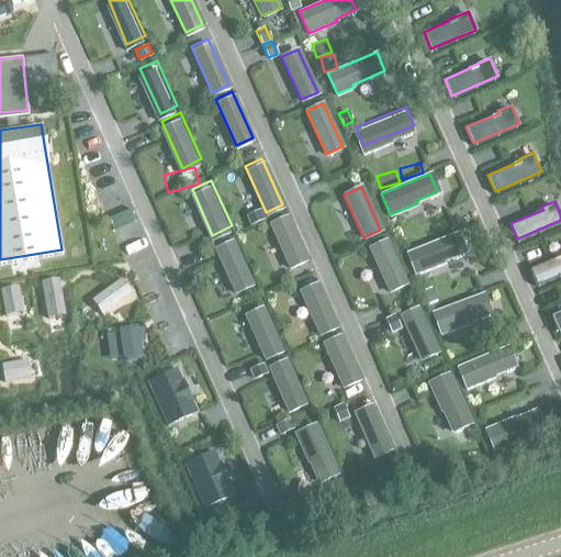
[(260,209),(247,215),(250,224),(264,218),(260,209)]
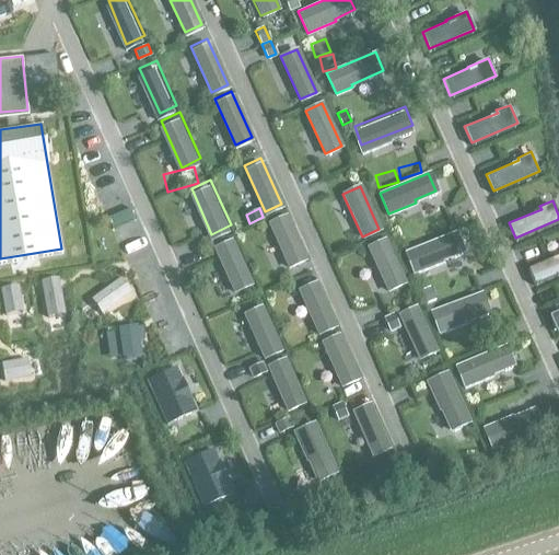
[(284,210),(268,218),(289,264),(305,256),(284,210)]
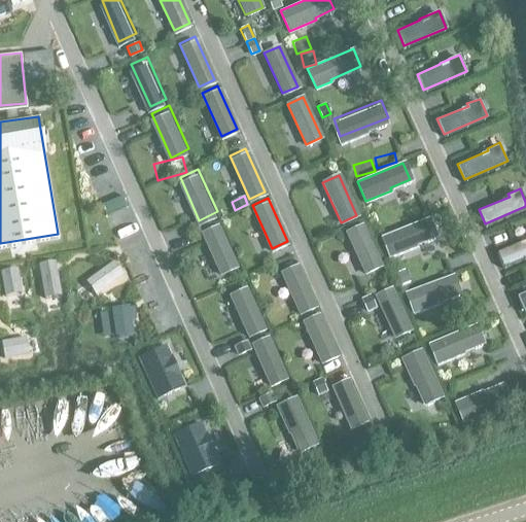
[(428,218),(382,237),(389,256),(417,246),(415,243),(434,236),(428,218)]
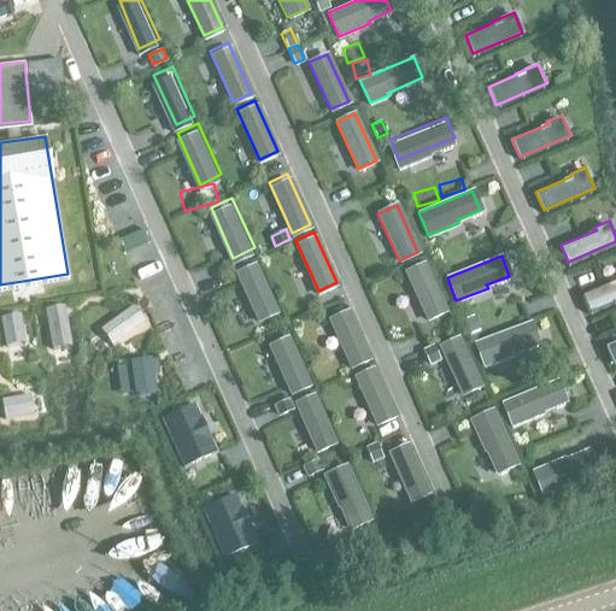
[(280,304),(258,257),(236,266),(258,316),(280,304)]
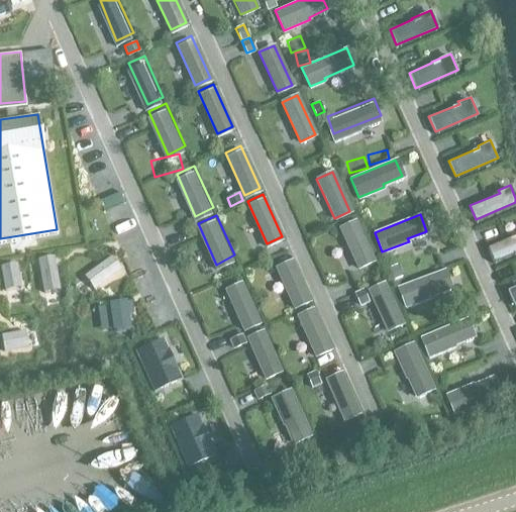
[(354,221),(339,228),(357,267),(373,260),(354,221)]
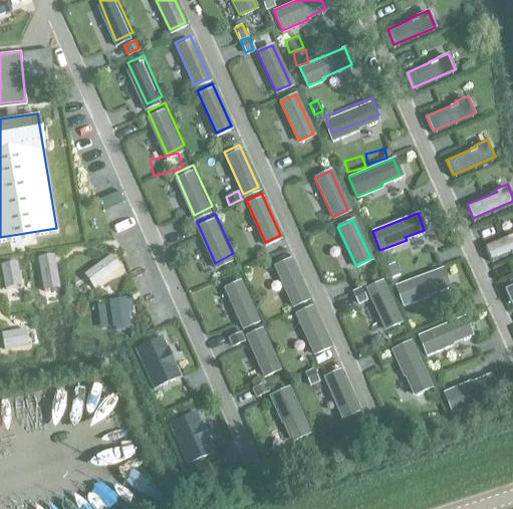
[(512,232),(485,244),(491,259),(512,249),(512,232)]
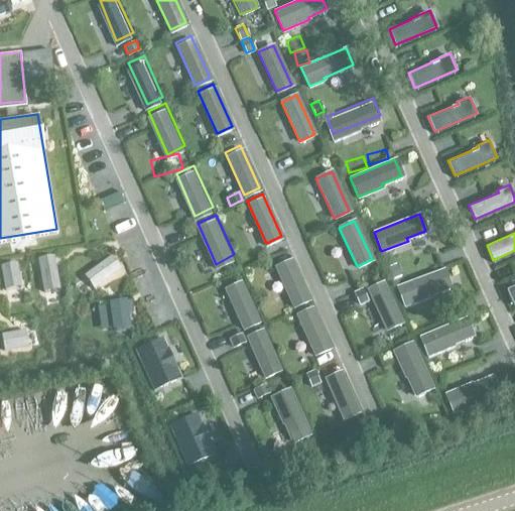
[(51,253),(37,255),(44,289),(57,286),(51,253)]
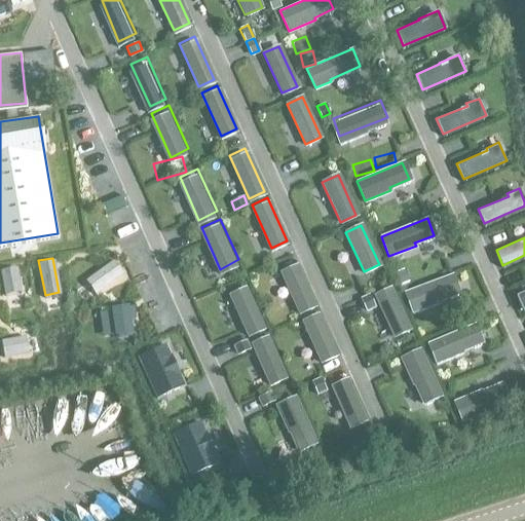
[(114,259),(86,280),(95,292),(122,271),(114,259)]
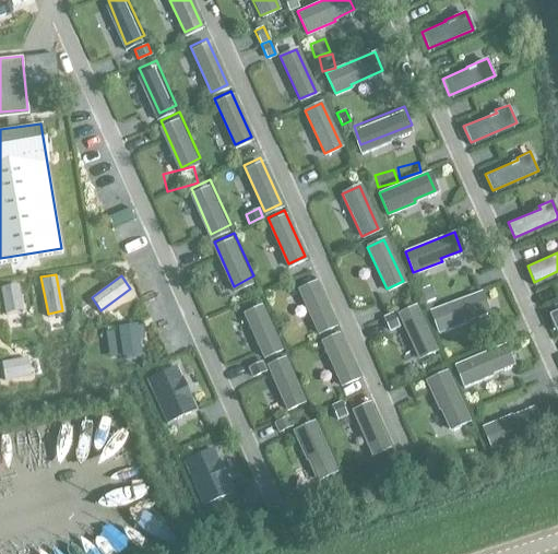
[(313,278),(296,285),(317,331),(334,323),(313,278)]
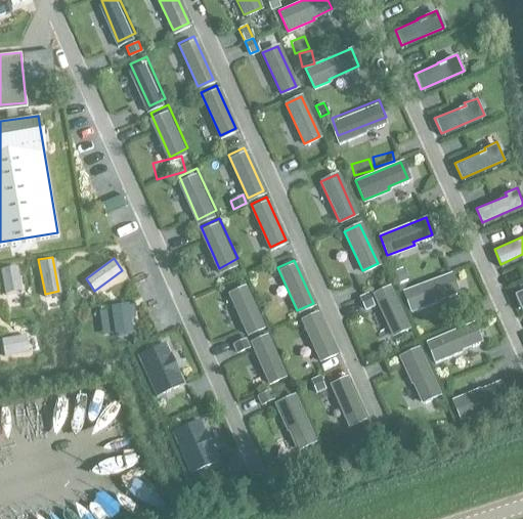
[(15,265),(1,267),(5,291),(19,289),(15,265)]
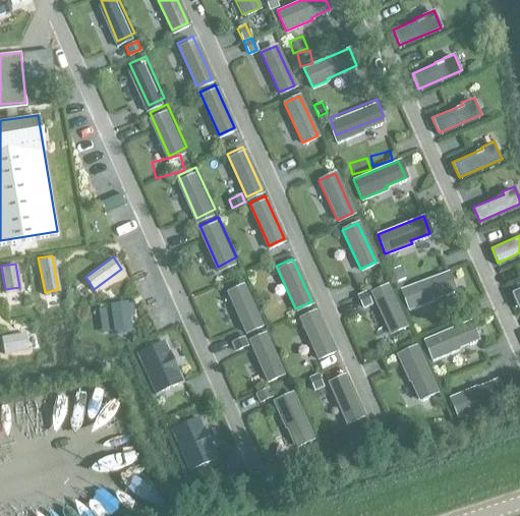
[(400,265),(392,268),(396,280),(404,276),(400,265)]
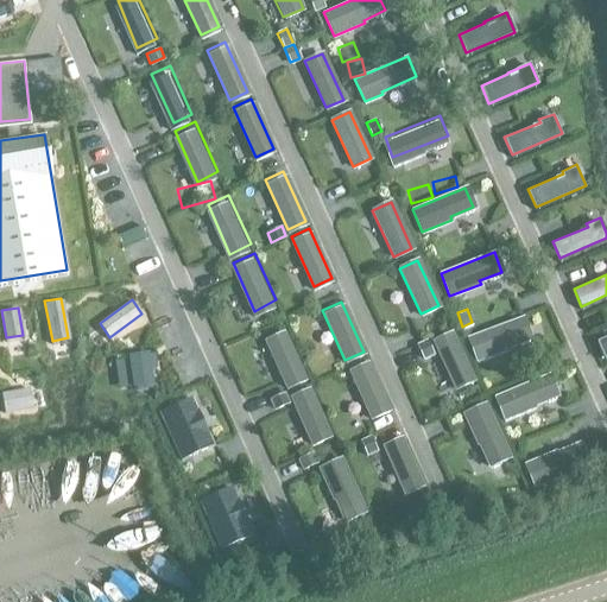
[(522,318),(468,337),(476,361),(509,349),(507,346),(529,337),(522,318)]
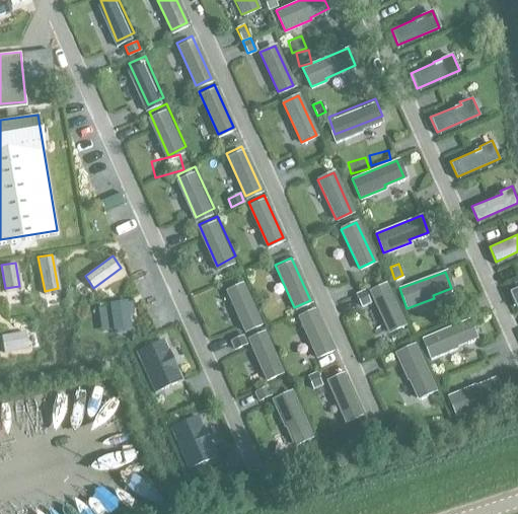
[(264,318),(245,277),(227,286),(245,327),(264,318)]
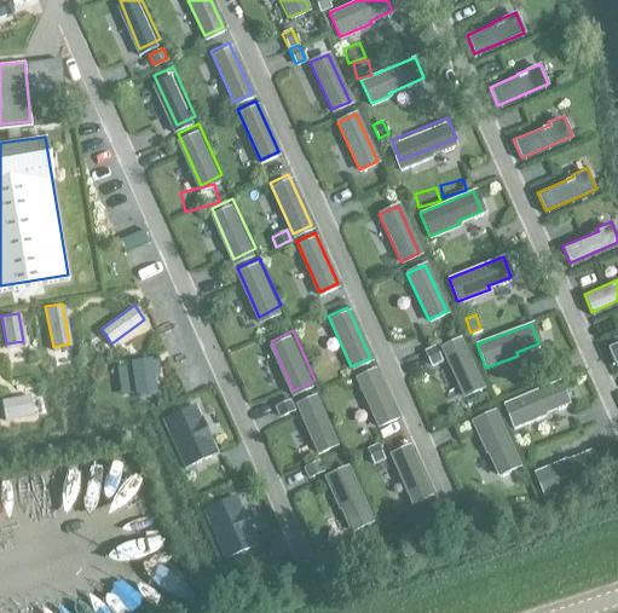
[(458,337),(440,346),(462,394),(481,386),(458,337)]
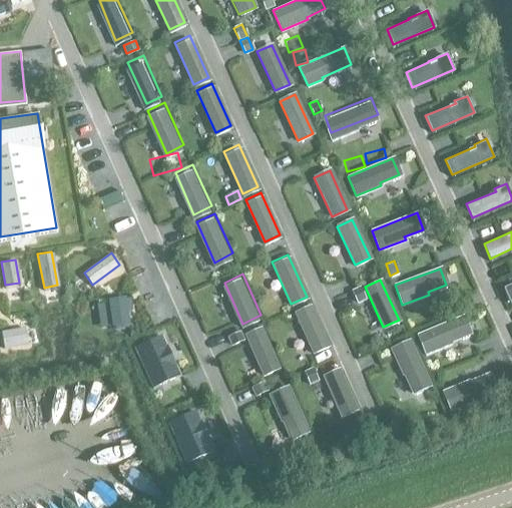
[(511,283),(503,288),(509,301),(511,300),(511,283)]
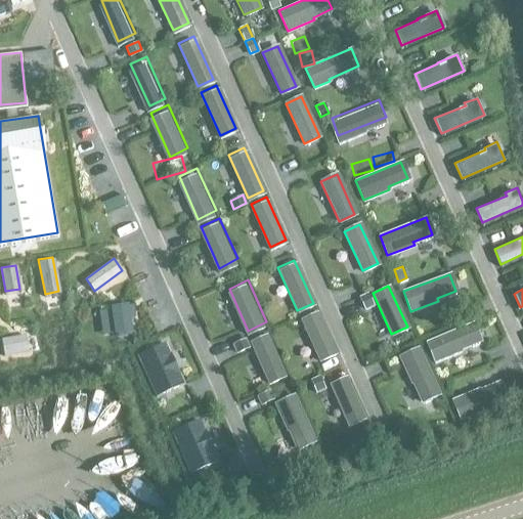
[(367,293),(360,297),(365,307),(373,304),(367,293)]
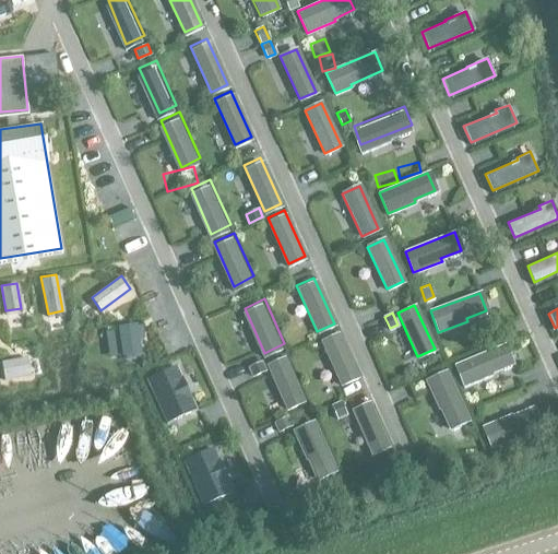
[(0,337),(30,331),(26,316),(7,319),(6,317),(0,318),(0,337)]
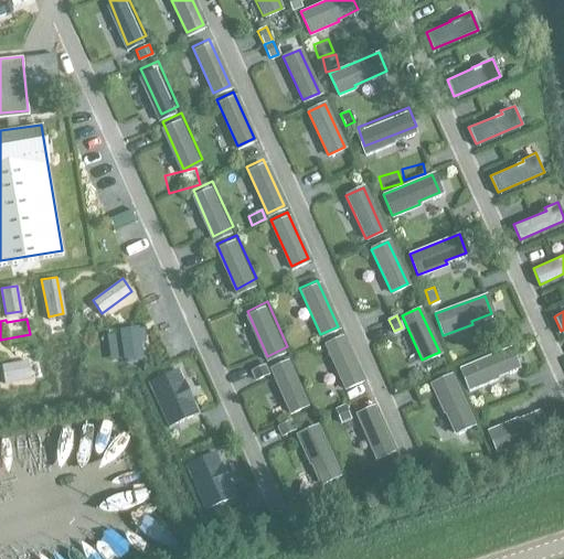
[(137,328),(120,329),(124,359),(141,357),(139,342),(144,342),(142,329),(138,329),(137,328)]
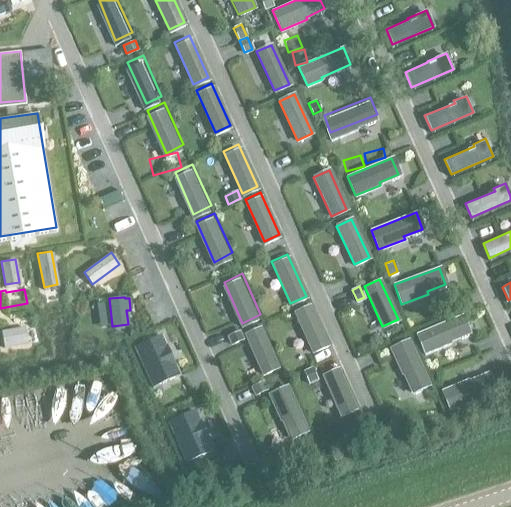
[(308,301),(293,308),(312,350),(327,343),(308,301)]
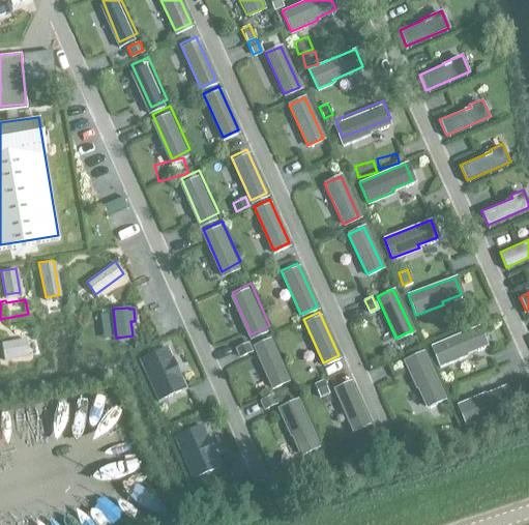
[(477,327),(432,346),(440,366),(466,355),(466,352),(485,345),(477,327)]
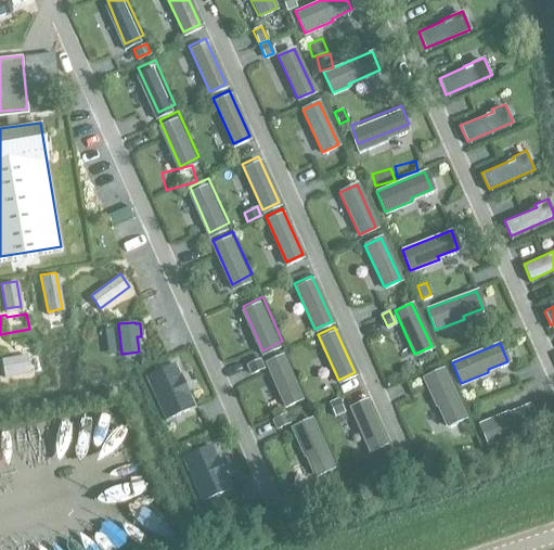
[(306,392),(285,347),(267,357),(286,401),(306,392)]
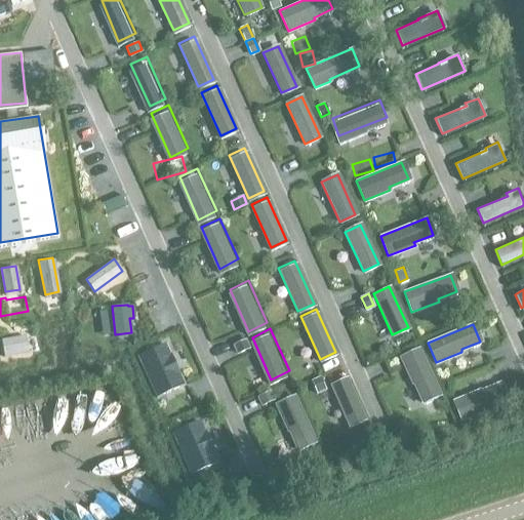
[(26,335),(1,338),(3,353),(28,349),(26,335)]
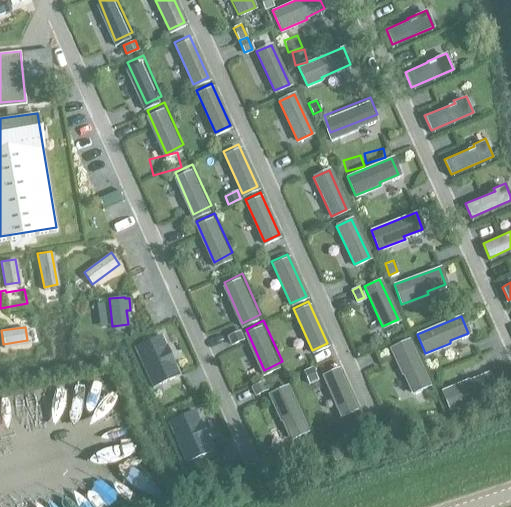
[(238,331),(227,335),(231,343),(241,338),(238,331)]
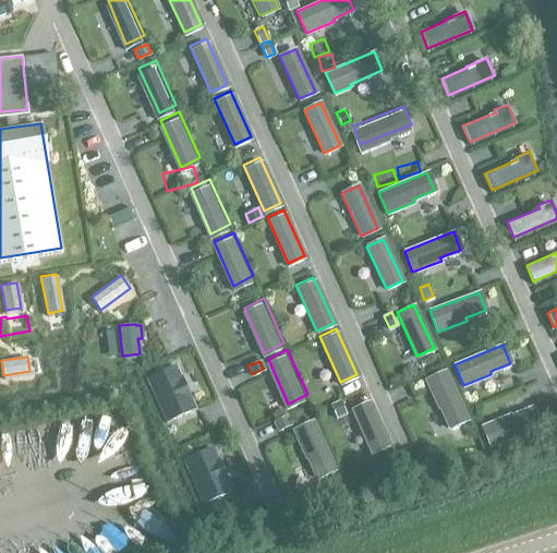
[(176,362),(146,376),(166,420),(196,406),(176,362)]
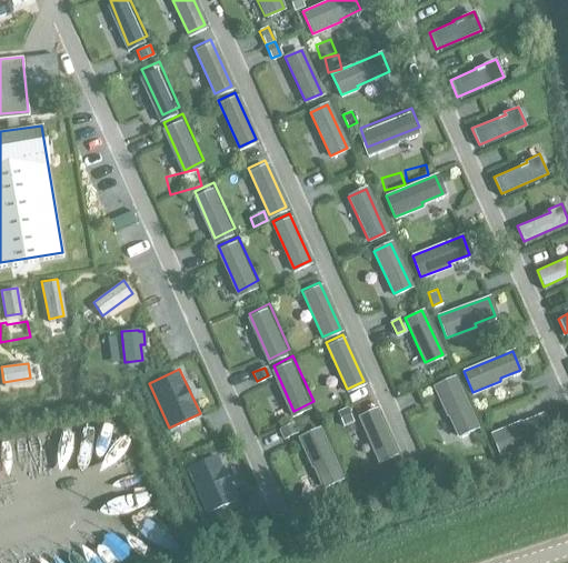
[(451,378),(434,385),(457,433),(474,424),(451,378)]
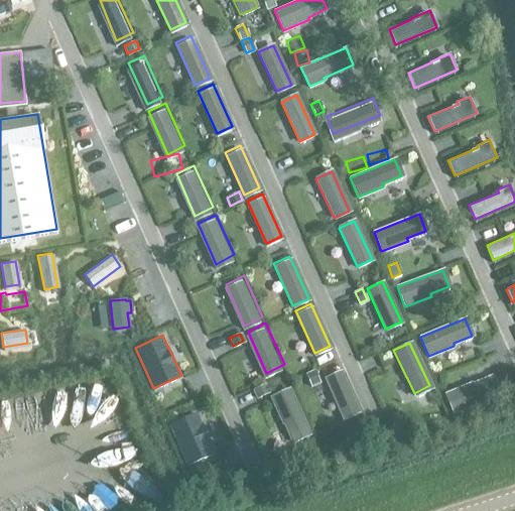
[(340,368),(325,374),(344,416),(359,409),(340,368)]
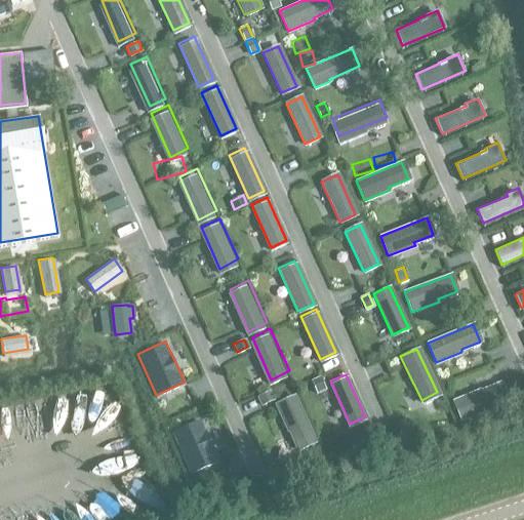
[(319,375),(311,380),(316,391),(324,387),(319,375)]
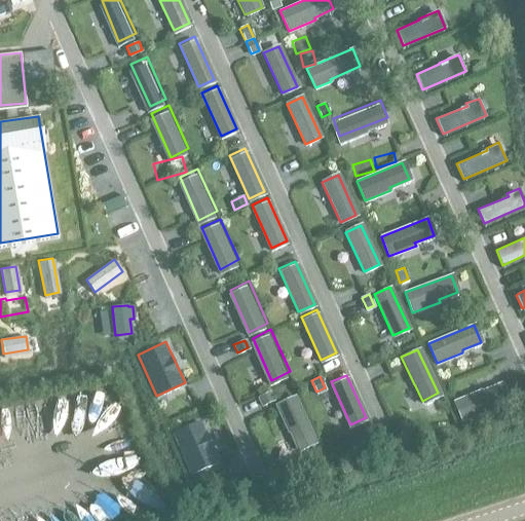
[(502,380),(460,398),(469,420),(512,402),(502,380)]
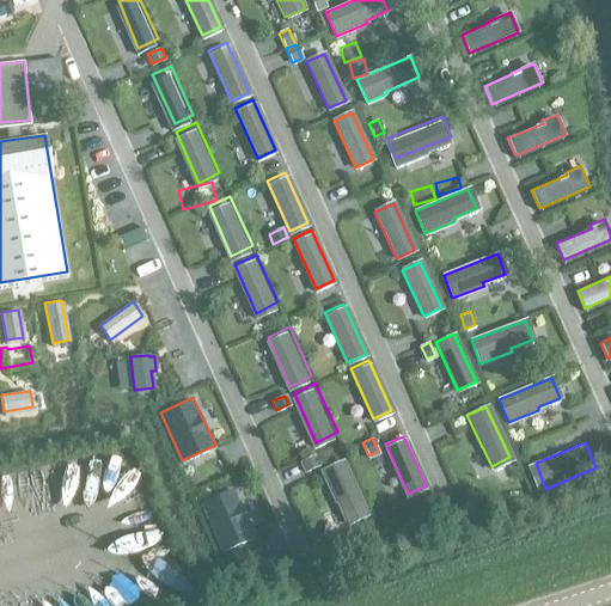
[(109,476),(134,471),(129,447),(86,455),(96,500),(114,496),(109,476)]
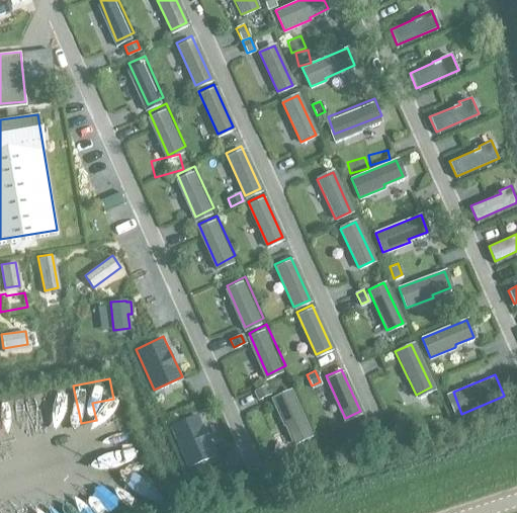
[(265,385),(254,390),(258,398),(269,393),(265,385)]
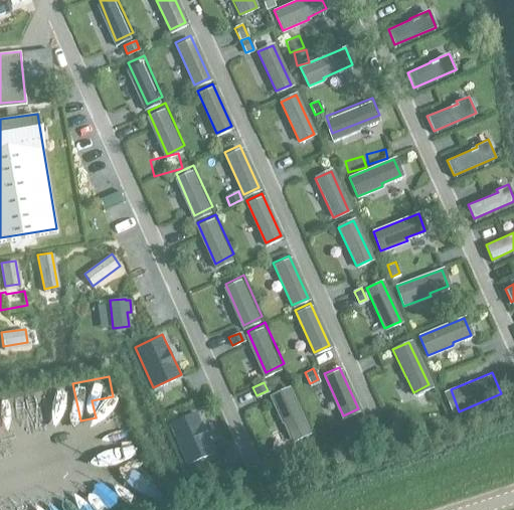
[(290,384),(273,391),(292,434),(309,426),(290,384)]
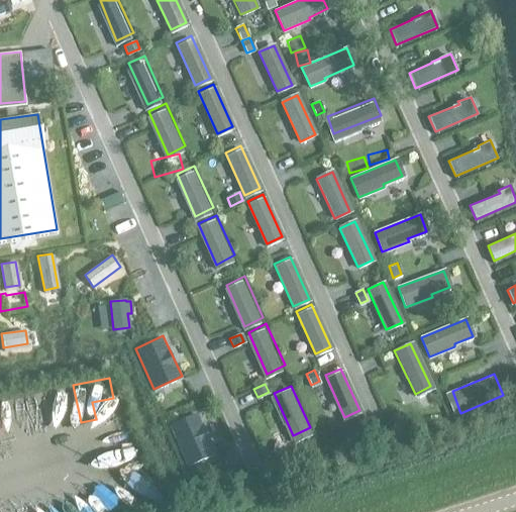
[(197,411),(169,424),(187,465),(215,451),(197,411)]
